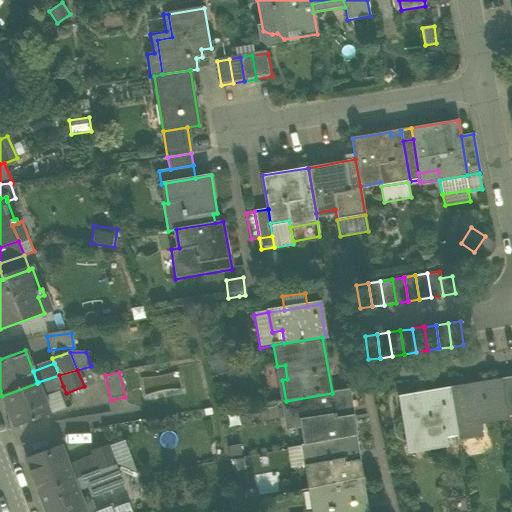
[(43,394),(63,386),(59,375),(38,382),(43,394)]
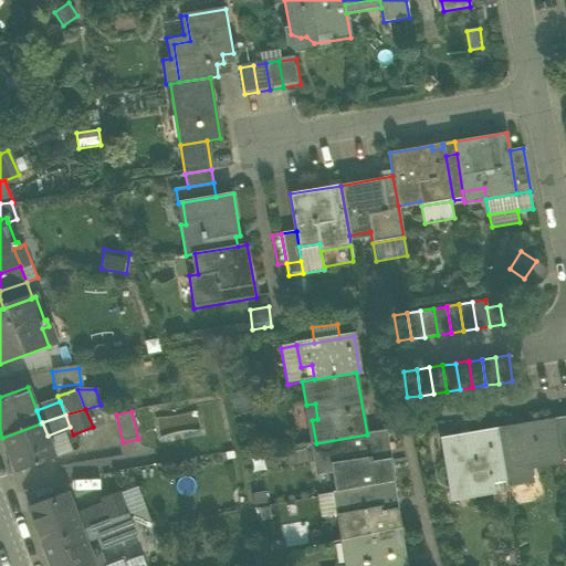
[(565,417),(554,420),(562,460),(565,459),(565,417)]
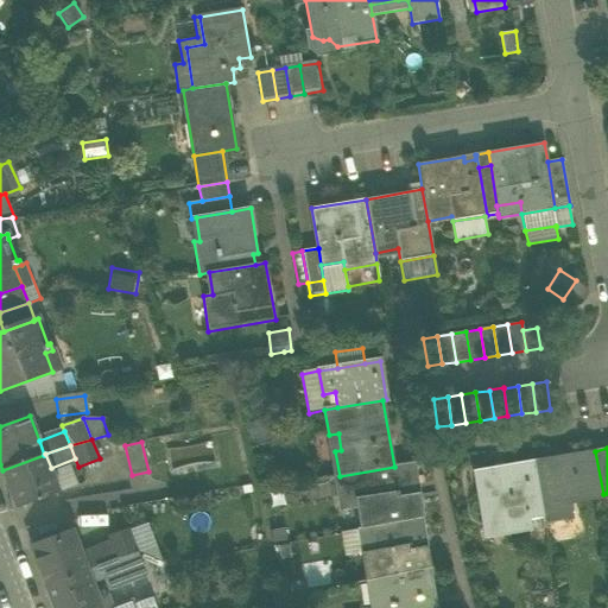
[(603,498),(603,494),(595,451),(558,457),(559,464),(536,469),(544,517),(545,524),(572,518),(570,502),(603,498)]
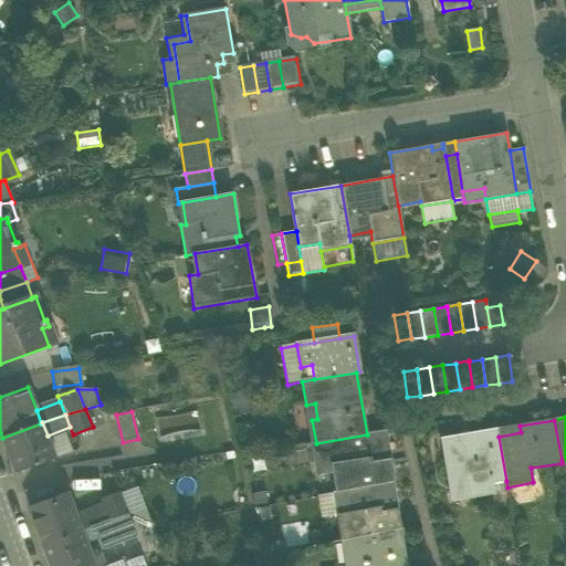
[(42,422),(41,423),(2,438),(16,473),(55,458),(49,439),(48,436),(42,422)]
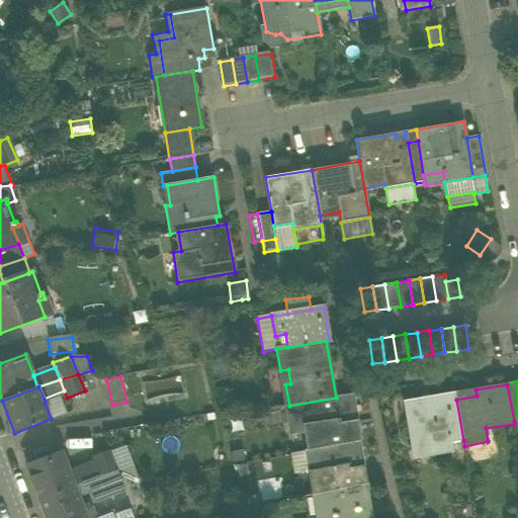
[(476,390),(455,393),(456,396),(456,400),(477,396),(476,390)]
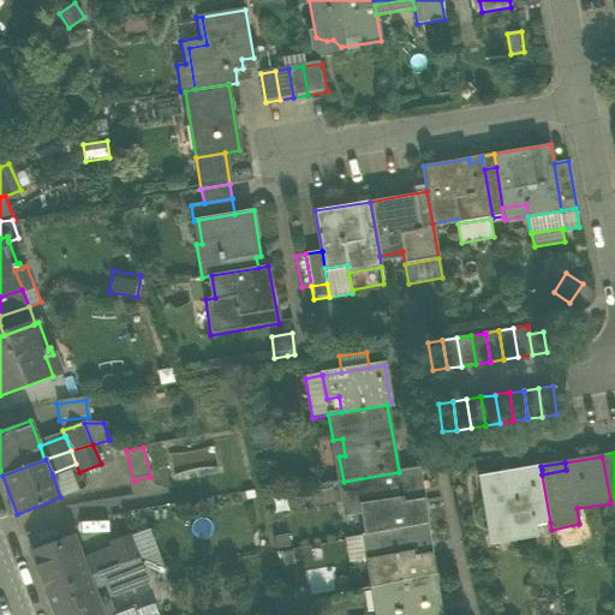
[(405,471),(399,472),(344,482),(340,482),(346,512),(369,507),(374,533),(429,523),(430,523),(421,469),(405,471)]
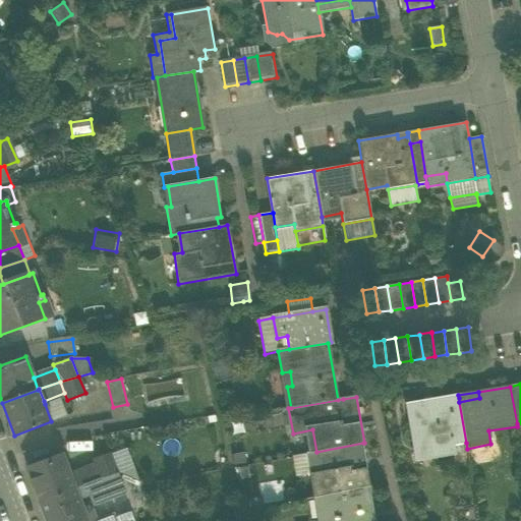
[(454,445),(466,443),(459,402),(459,398),(450,400),(449,397),(406,404),(413,445),(429,442),(431,457),(456,453),(454,445)]
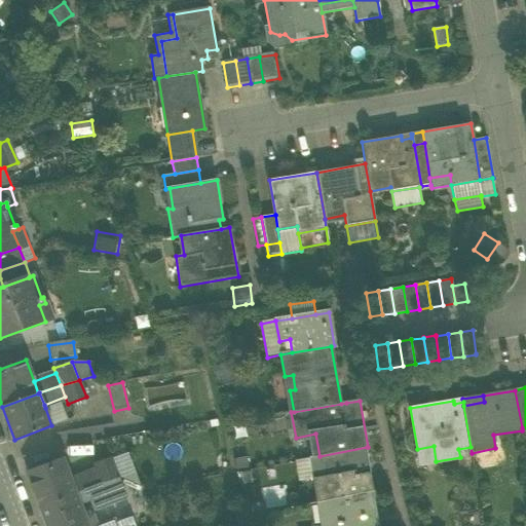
[(61,402),(45,408),(51,425),(67,419),(61,402)]
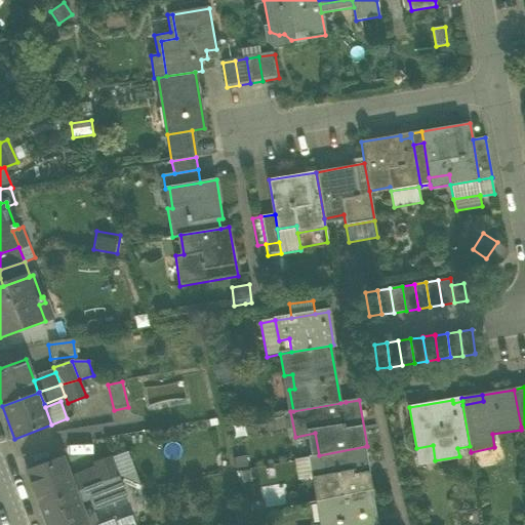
[(419,463),(435,460),(433,445),(416,448),(419,463)]
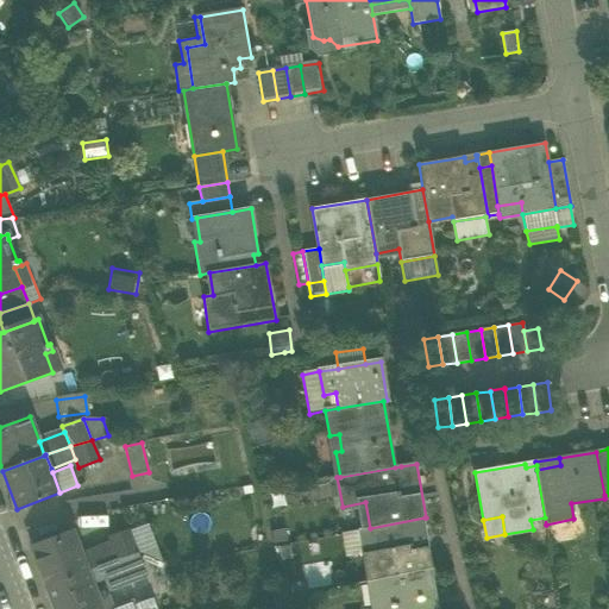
[(435,567),(425,518),(370,528),(375,553),(364,556),(364,559),(374,557),(378,579),(435,567)]
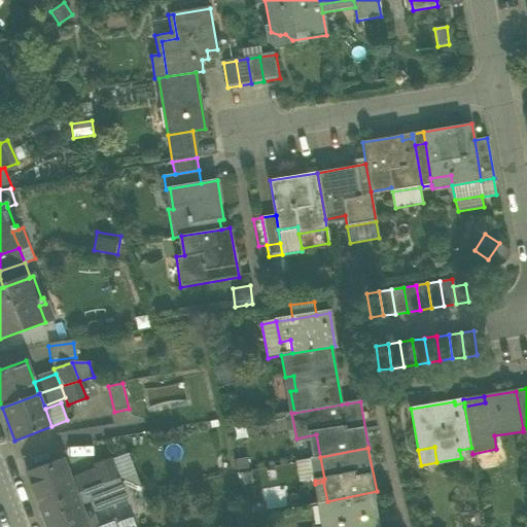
[(459,450),(461,458),(473,456),(472,454),(471,448),(459,450)]
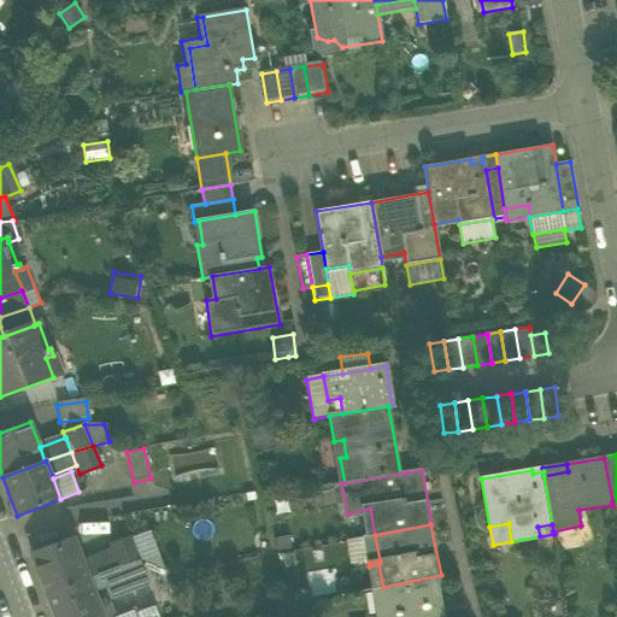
[(151,532),(131,539),(139,560),(166,573),(151,532)]
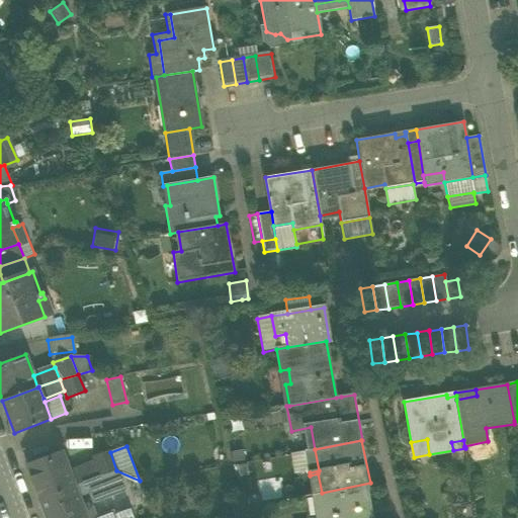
[(306,451),(310,472),(319,470),(315,449),(306,451)]
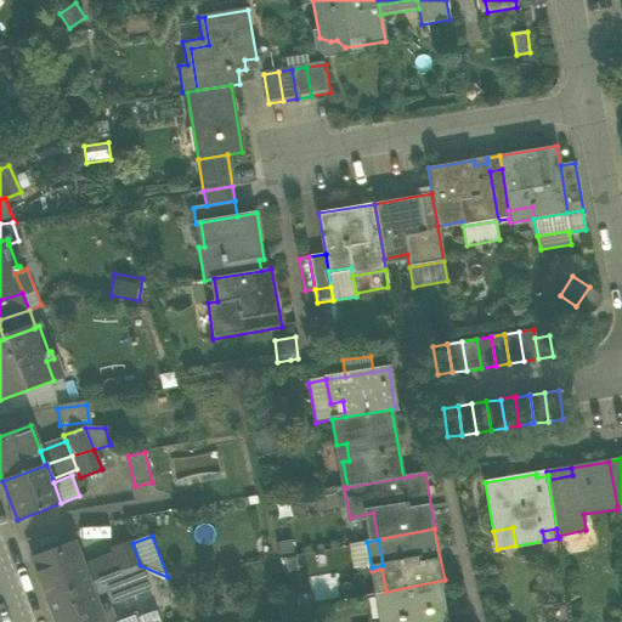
[(372,567),(367,542),(349,546),(354,571),(372,567)]
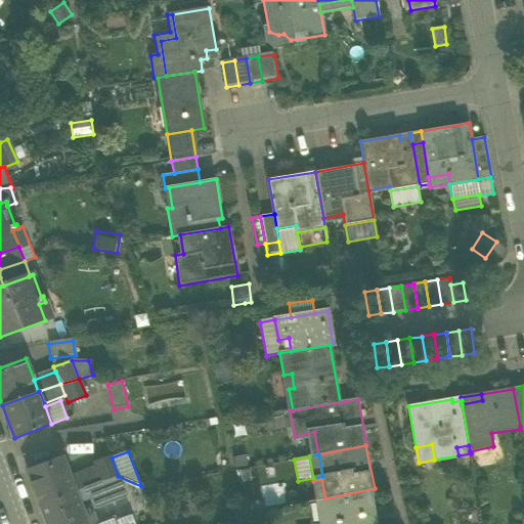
[(40,506),(76,491),(72,479),(63,457),(27,472),(40,506)]
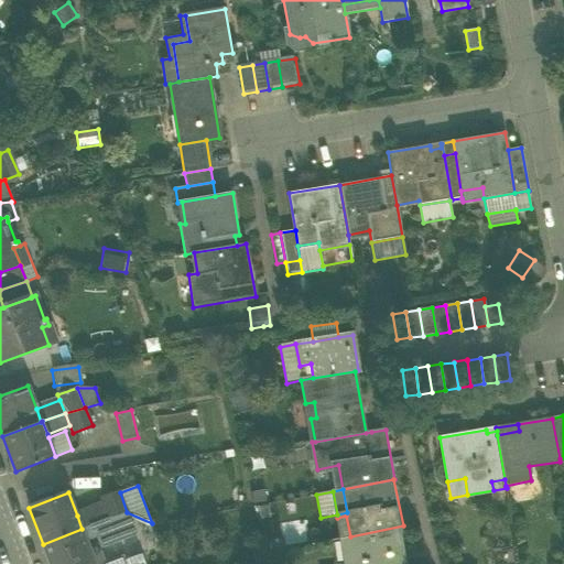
[(102,506),(107,519),(127,512),(120,492),(100,499),(102,506)]
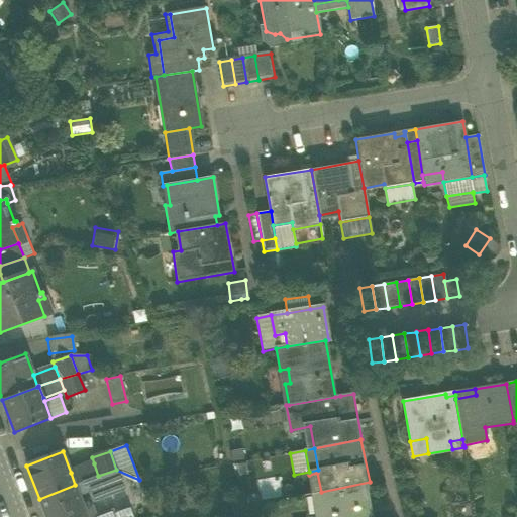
[(94,463),(71,473),(75,485),(98,476),(94,463)]
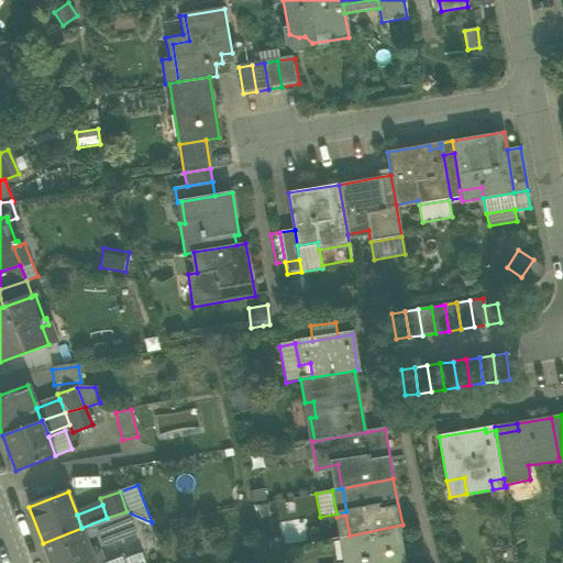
[(127,511),(107,518),(111,529),(114,537),(134,530),(127,511)]
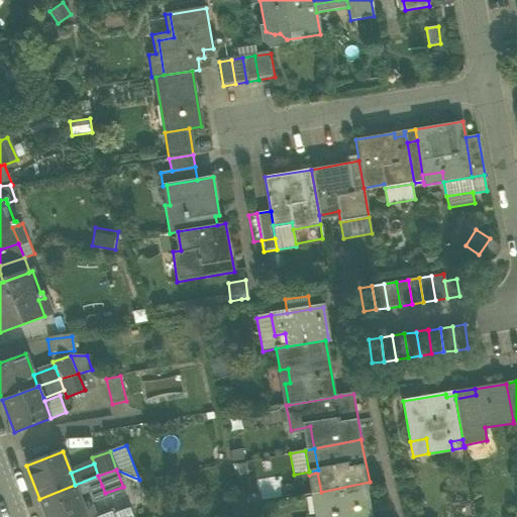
[(313,494),(321,492),(317,473),(309,475),(313,494)]
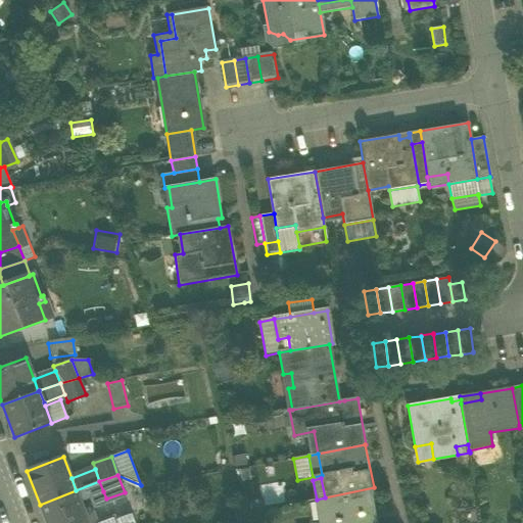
[(80,501),(103,491),(99,481),(76,490),(80,501)]
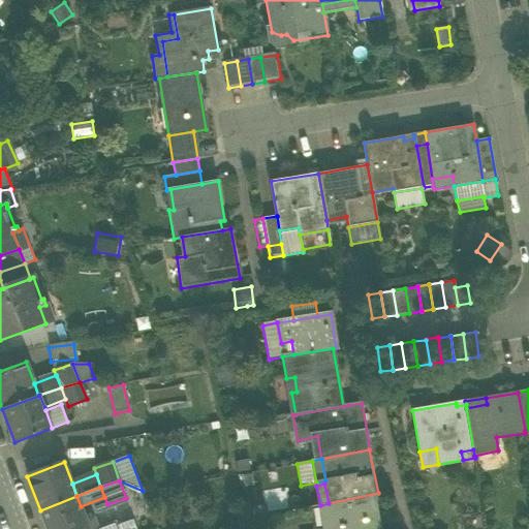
[(385,528),(378,493),(329,503),(333,526),(325,527),(325,528),(385,528)]
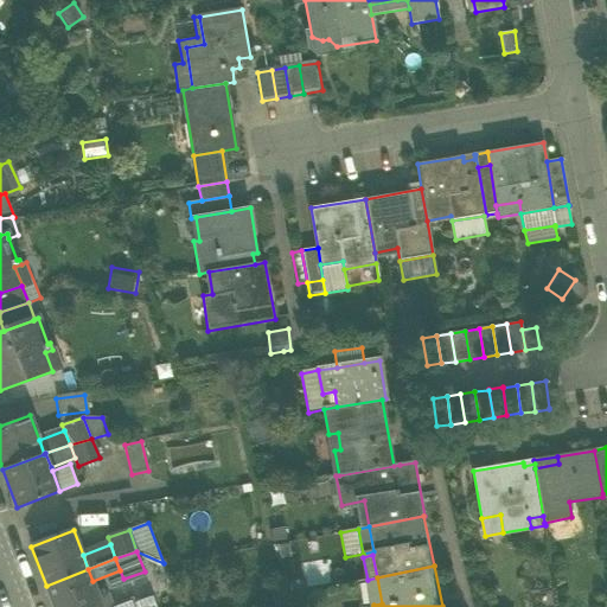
[(102,606),(97,594),(93,581),(88,569),(46,586),(53,606),(102,606)]
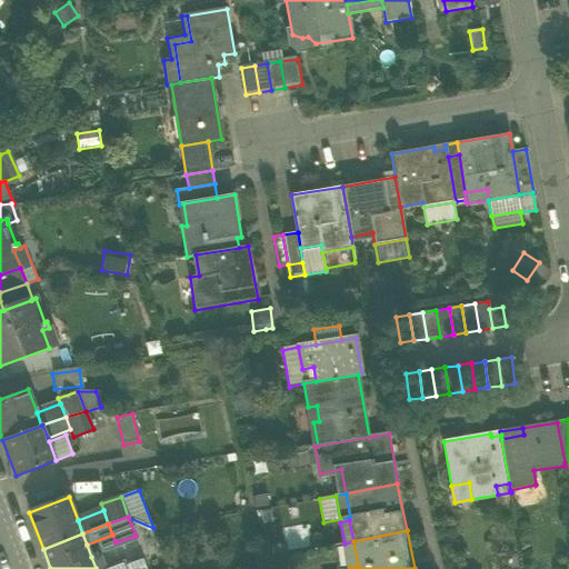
[(96,556),(91,557),(96,568),(101,568),(105,568),(103,566),(103,567),(100,558),(96,556)]
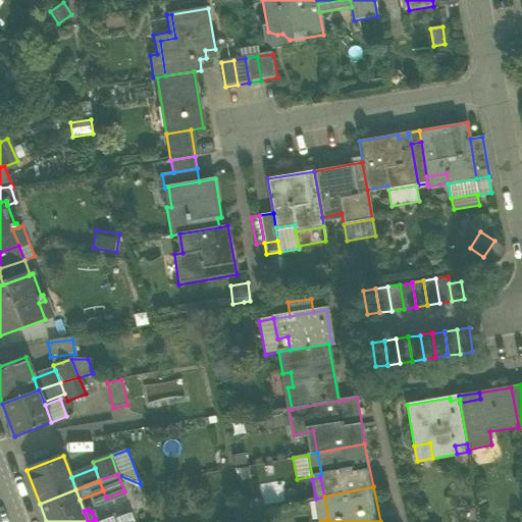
[(117,521),(135,521),(133,512),(116,518),(117,521)]
